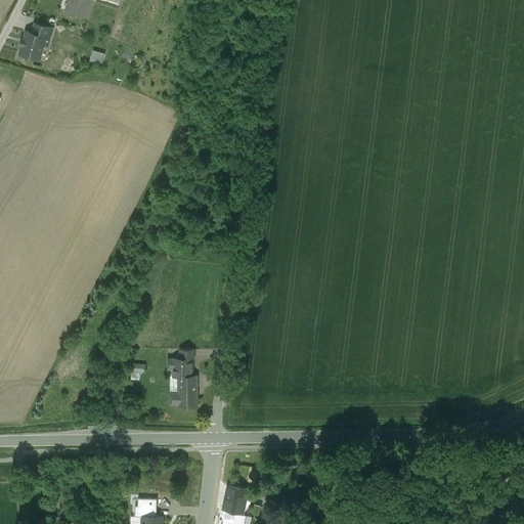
[(91,0),(68,0),(66,10),(87,16),(91,0)]
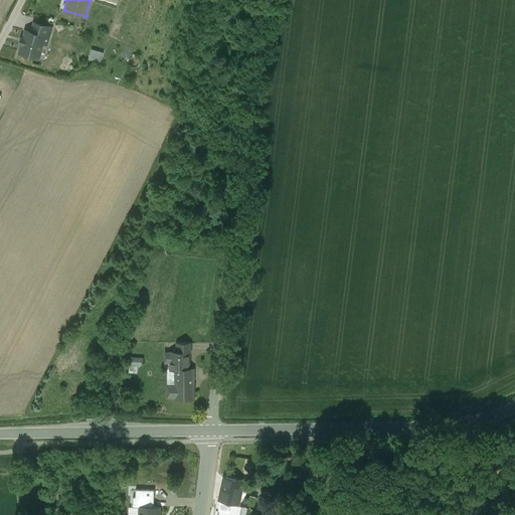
[(51,28),(34,23),(32,32),(48,37),(51,28)]
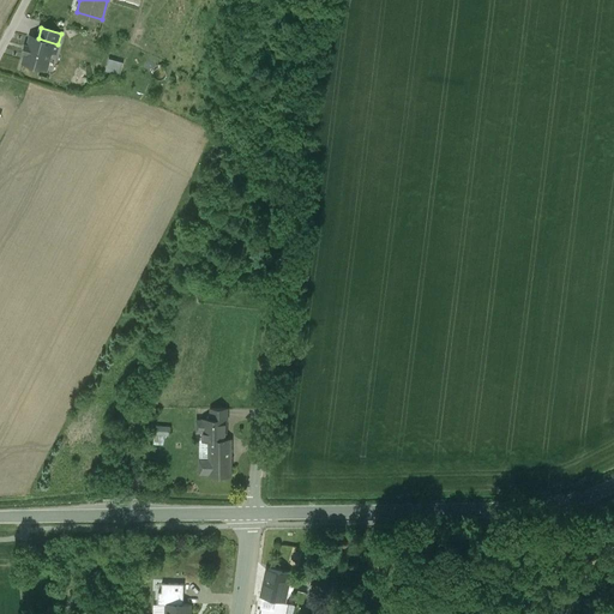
[(38,38),(30,36),(28,46),(25,46),(24,52),(26,53),(23,62),(46,70),(50,52),(55,54),(58,44),(38,38)]
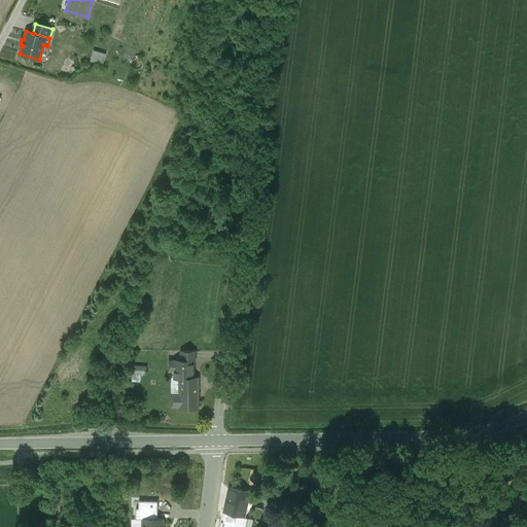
[(94,49),(91,61),(104,64),(107,54),(94,49)]
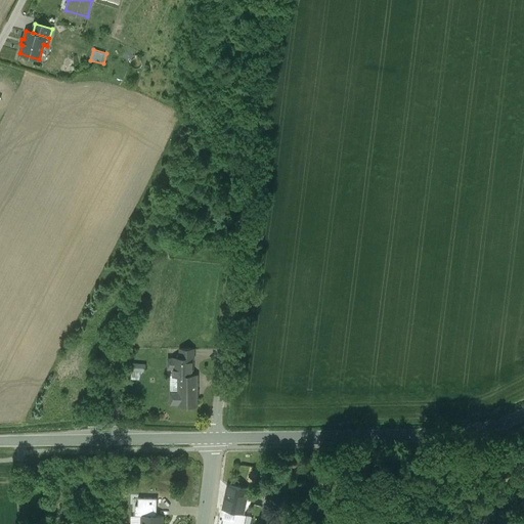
[(194,348),(179,349),(179,358),(192,358),(192,359),(194,359),(194,348)]
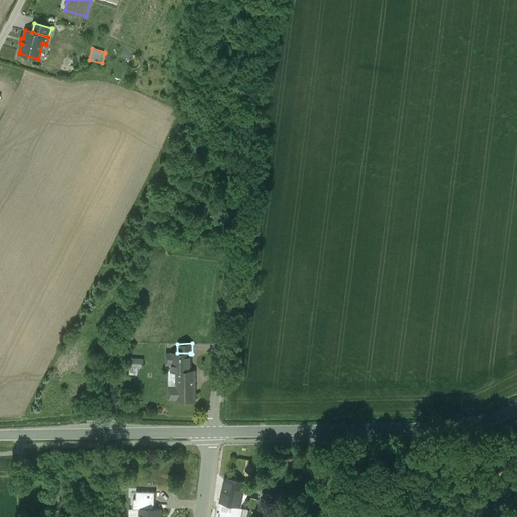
[(177,353),(172,353),(172,354),(168,354),(168,364),(171,364),(171,371),(176,371),(176,387),(170,387),(170,399),(176,399),(176,400),(195,400),(195,370),(190,370),(190,354),(190,353),(177,353)]
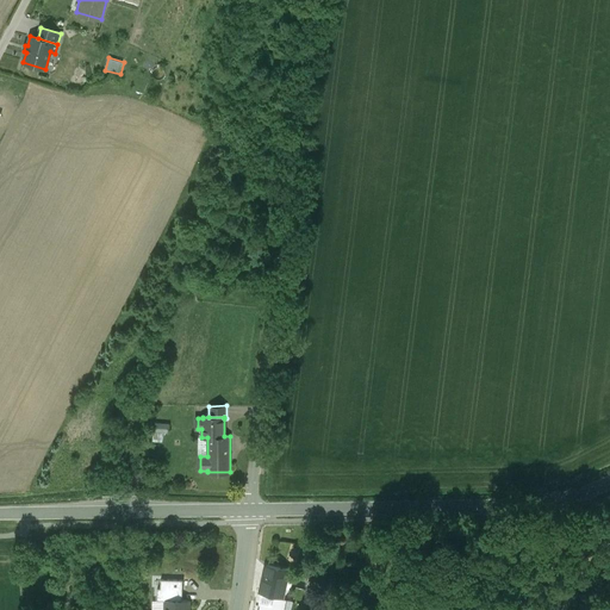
[(155,423),(154,440),(165,440),(165,431),(170,431),(170,423),(155,423)]
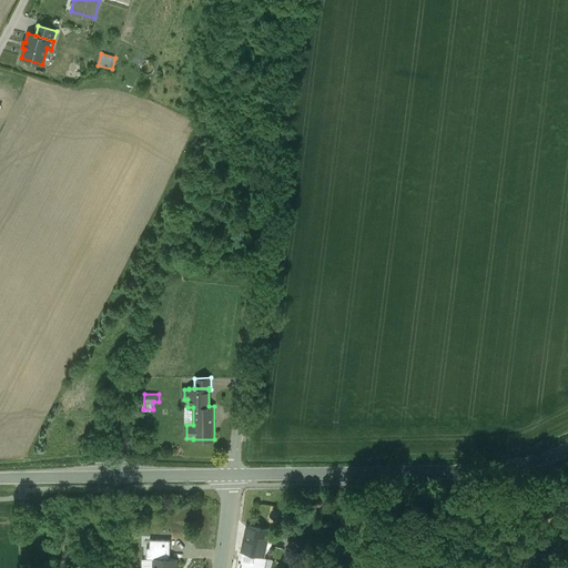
[(270,533),(253,528),(246,551),(263,556),(270,533)]
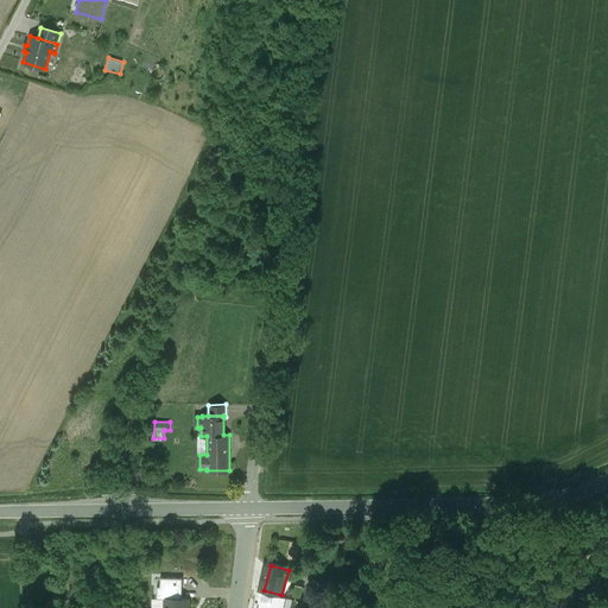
[(182,578),(160,577),(160,586),(157,586),(157,599),(165,599),(165,597),(182,597),(182,578)]
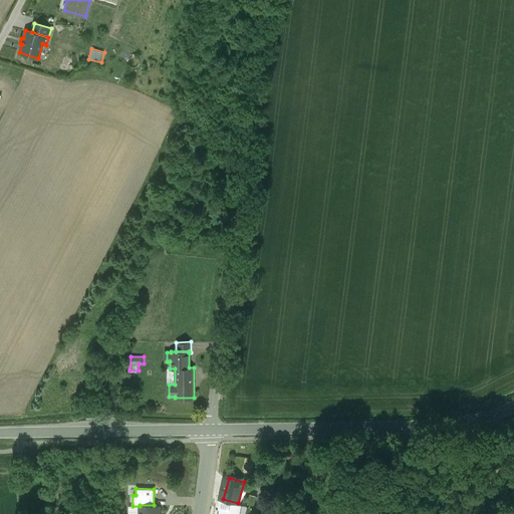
[(239,513),(242,506),(230,504),(229,510),(219,508),(218,513),(239,513)]
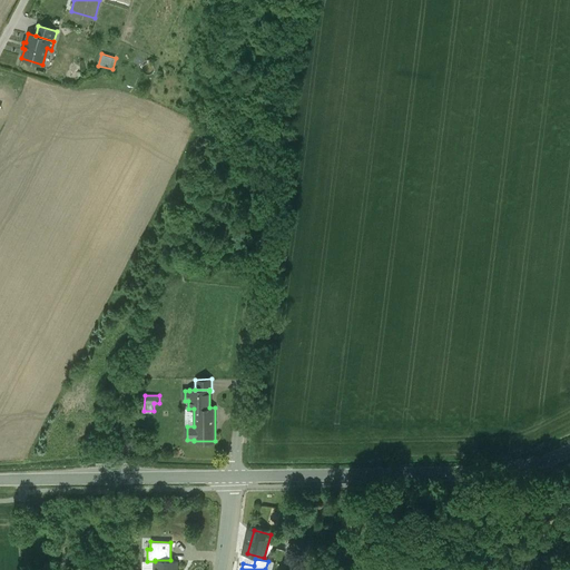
[(170,560),(155,560),(155,561),(154,569),(176,569),(176,561),(170,560)]
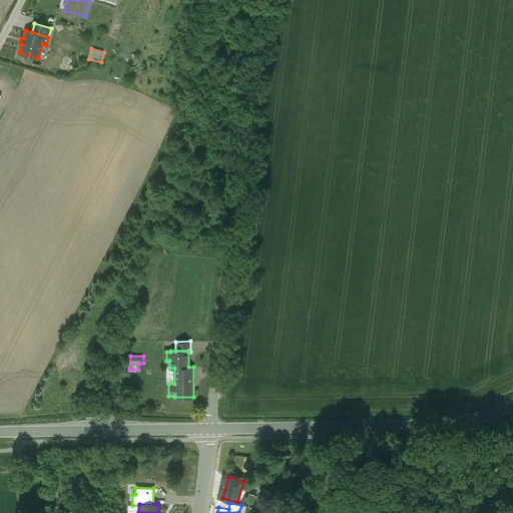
All buildings are outlined.
